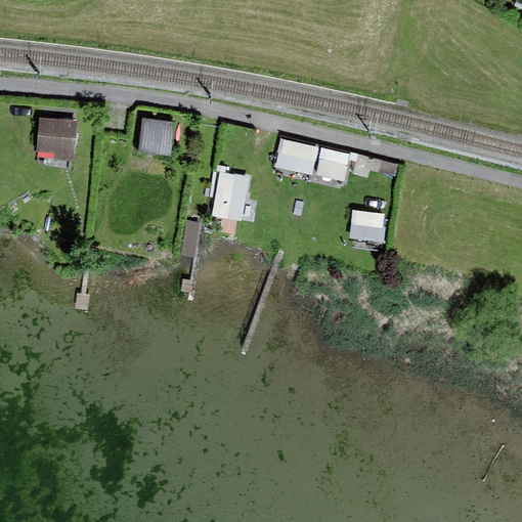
[(172,120),(141,117),(137,149),(169,154),(172,120)]
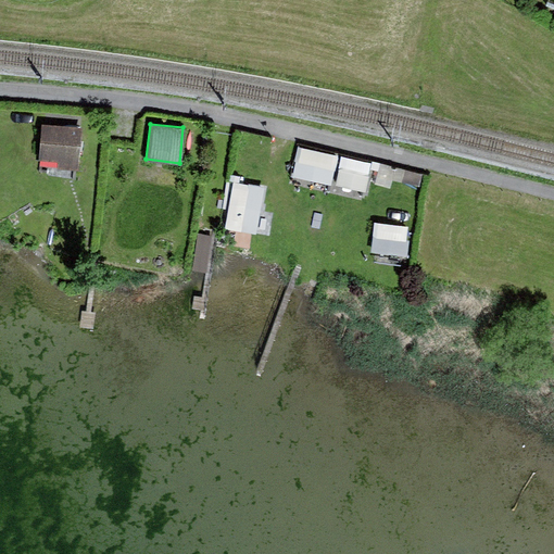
[(79,128),(41,125),(38,159),(58,160),(57,168),(76,170),(79,128)]
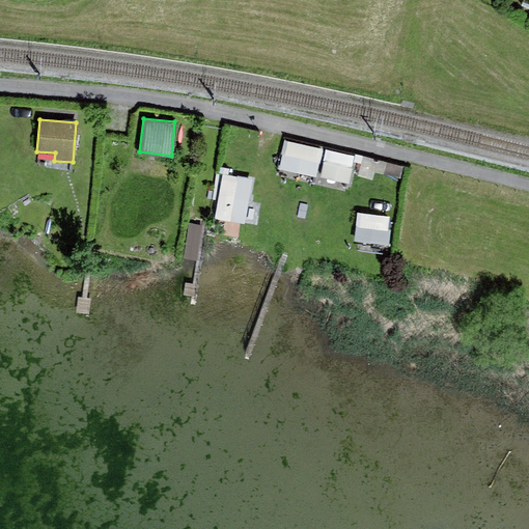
[(322,148),(285,140),(279,167),(315,175),(322,148)]
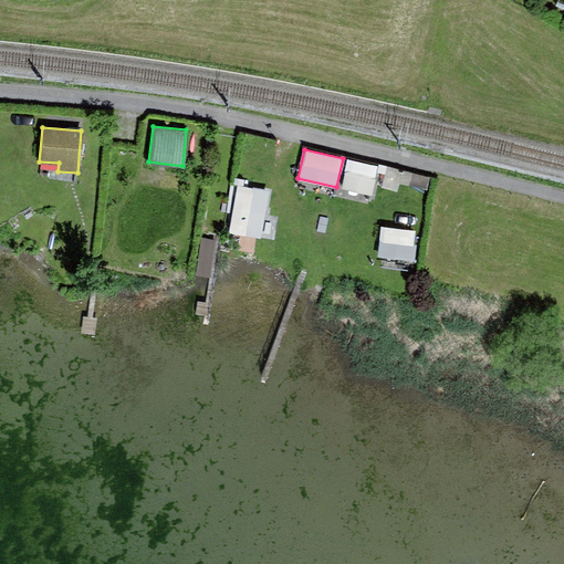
[(377,167),(347,160),(342,189),(372,195),(377,167)]
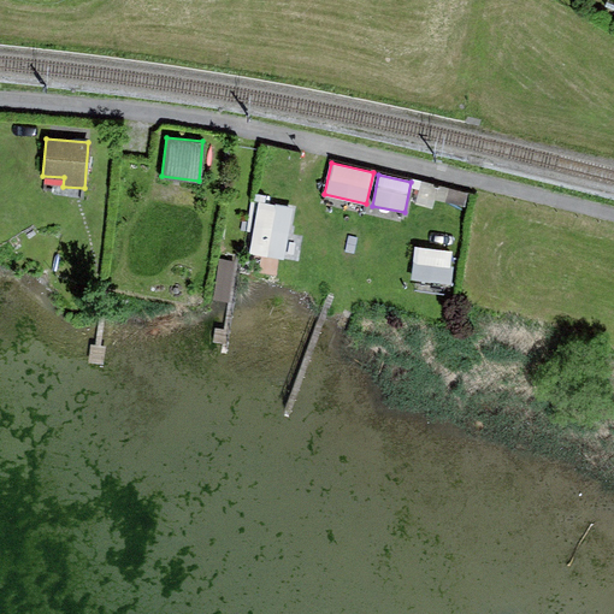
[(419,181),(413,205),(430,208),(431,200),(464,207),(467,192),(419,181)]
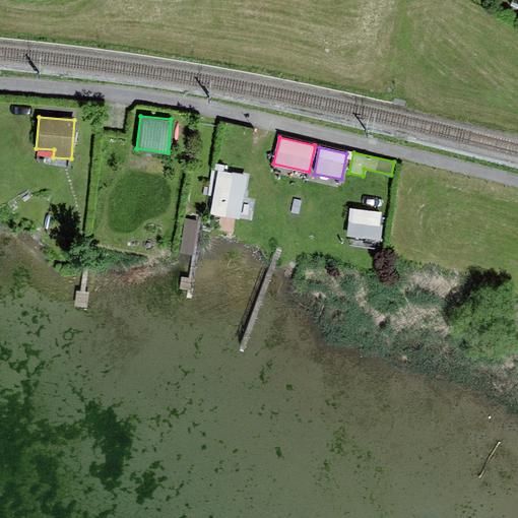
[(245,175),(217,170),(209,213),(237,218),(245,175)]
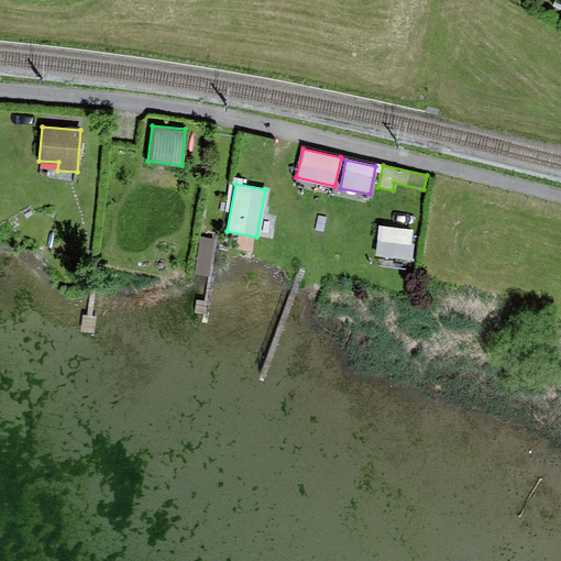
[(405,213),(393,212),(391,232),(403,233),(403,238),(416,239),(418,209),(405,207),(405,213)]
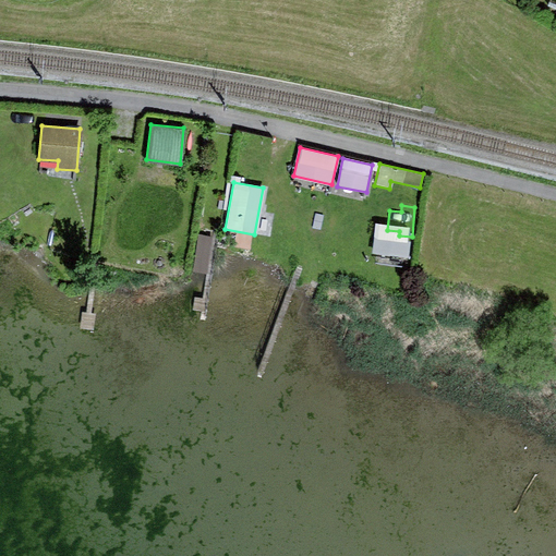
[(212,238),(196,236),(191,273),(206,275),(206,273),(212,238)]
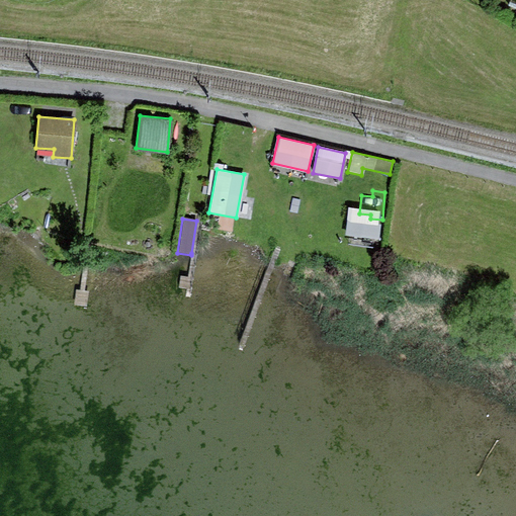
[(378,226),(348,221),(346,235),(376,239),(378,226)]
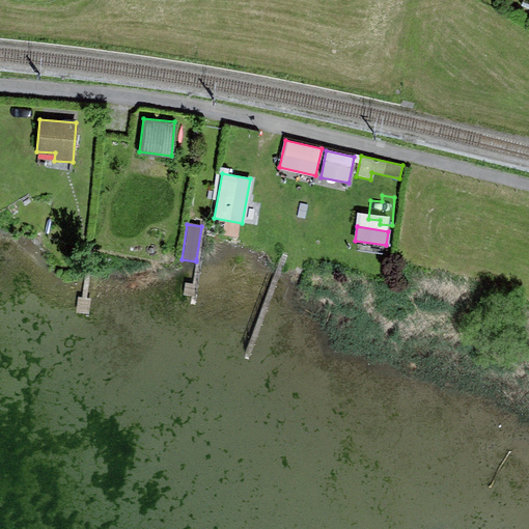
All buildings are outlined.
